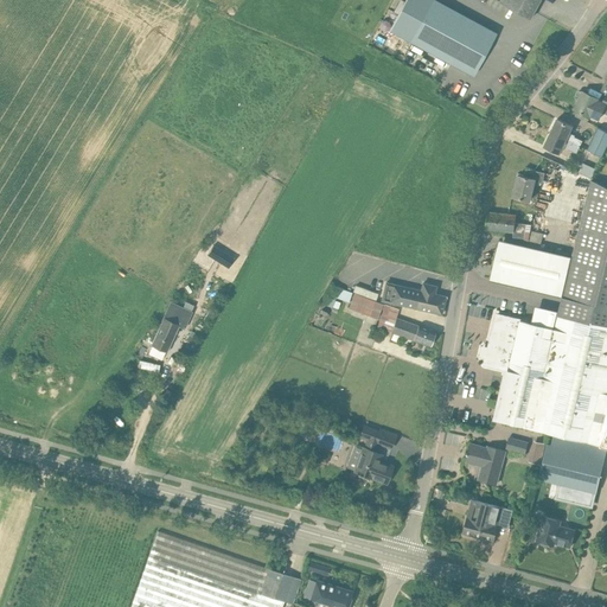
[(473,75),(496,32),(435,0),(408,0),(391,31),(473,75)]
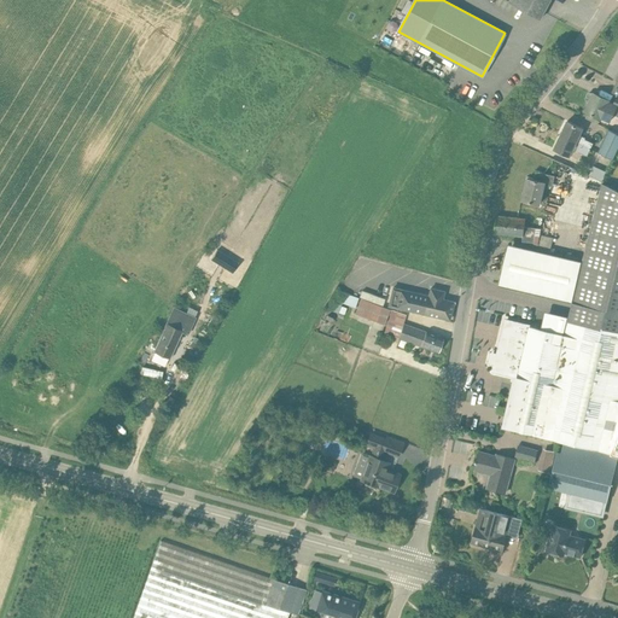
[(508,0),(508,1),(541,19),(551,0),(508,0)]
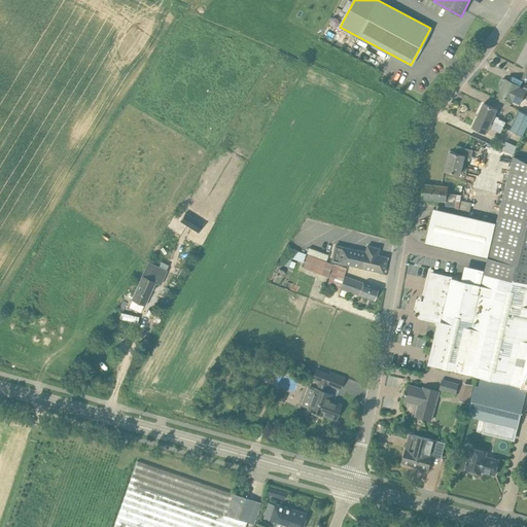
[(526,81),(526,41),(517,62),(526,66),(526,67),(521,78),(526,81)]
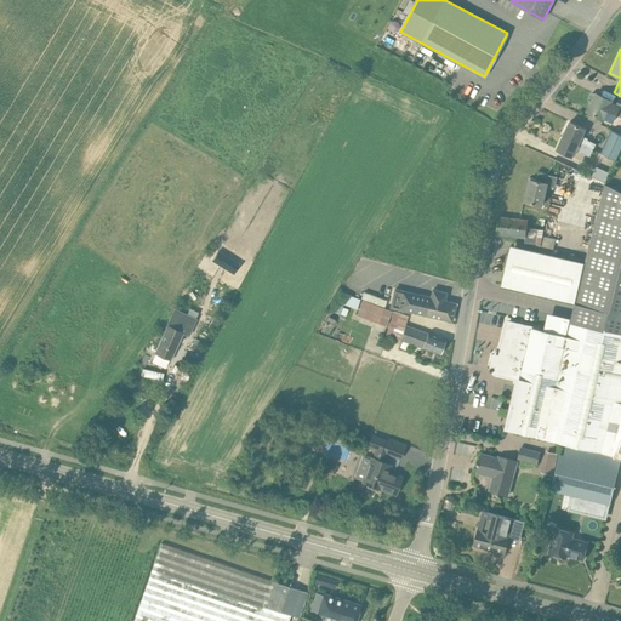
[(613,101),(596,93),(594,93),(593,93),(591,93),(588,98),(590,102),(591,102),(587,110),(613,123),(616,115),(620,117),(620,96),(616,104),(611,102),(613,101)]
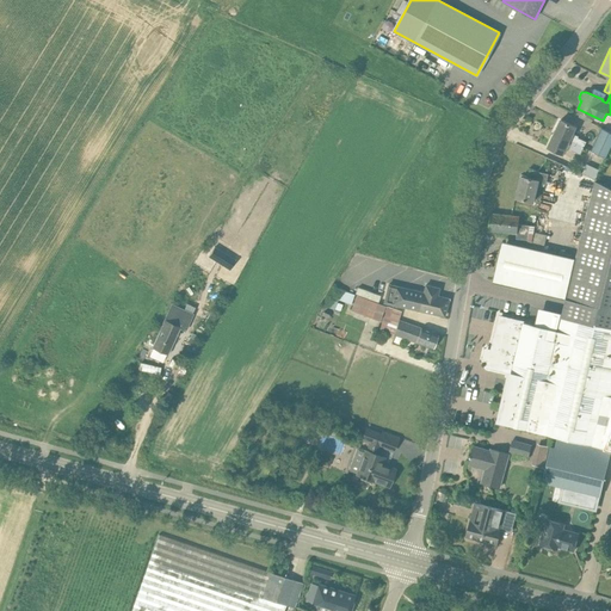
[(555,131),(585,144),(586,141),(578,137),(579,136),(574,134),(576,127),(561,119),(555,131)]
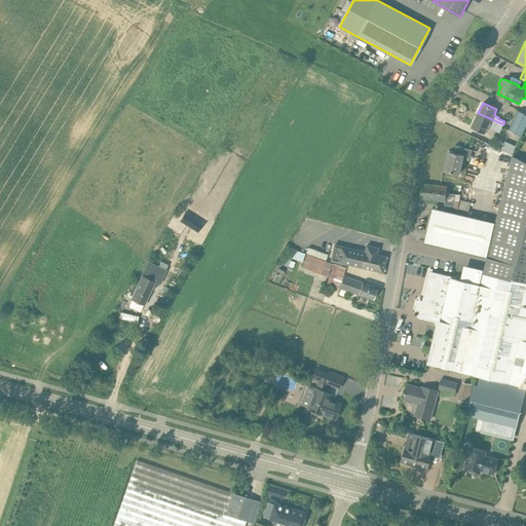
[(525,113),(518,110),(510,129),(522,136),(525,126),(525,113)]
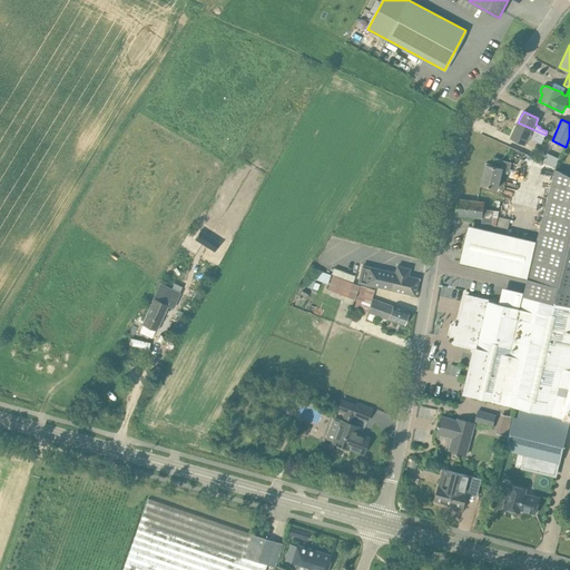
[(546,135),(518,123),(511,137),(527,144),(529,138),(541,144),(546,135)]
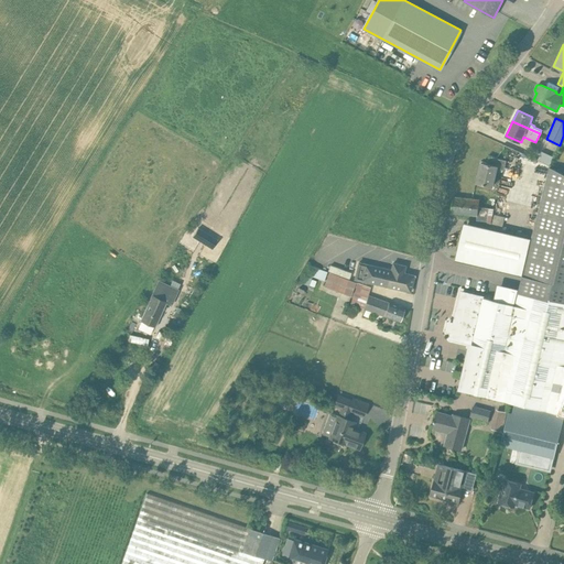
[(541,151),(538,159),(550,165),(553,156),(541,151)]
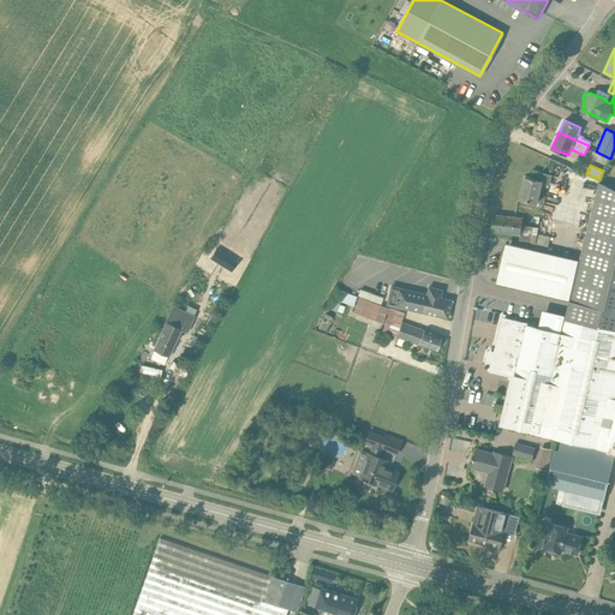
[(533,171),(532,179),(524,177),(519,198),(537,203),(542,184),(550,185),(553,175),(533,171)]
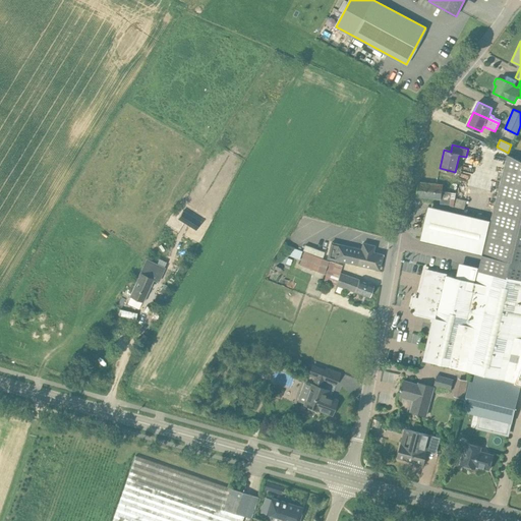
[(416,312),(436,316),(425,360),(513,381),(520,384),(520,160),(507,154),(475,282),(446,275),(426,270),(416,312)]
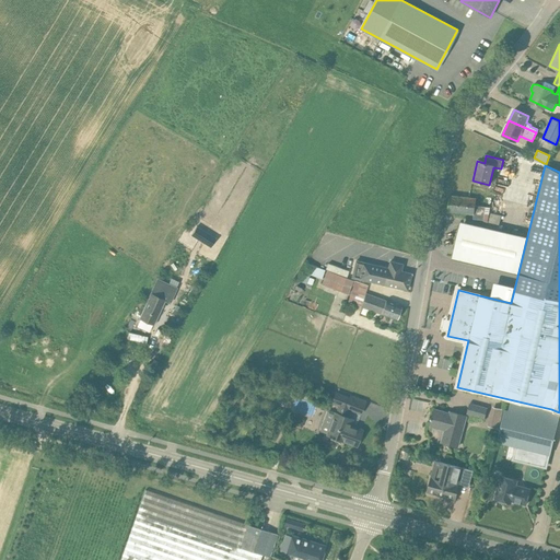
[(490,207),(475,206),(476,198),(451,195),(448,211),(474,213),(473,219),(482,220),(482,222),(488,223),(490,207)]
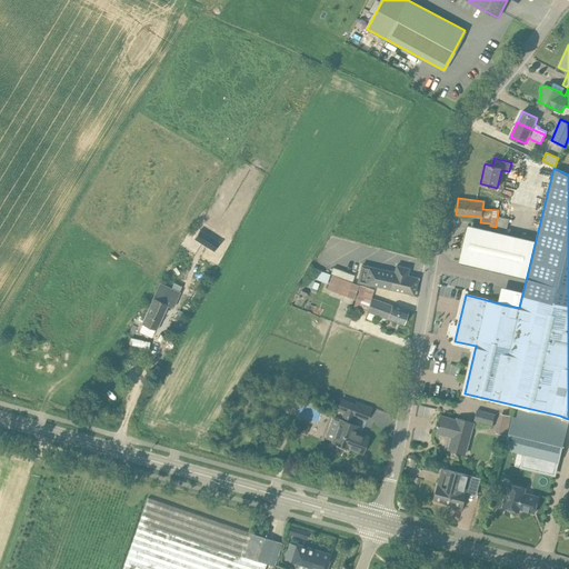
[(496,229),(506,231),(509,219),(499,217),(496,229)]
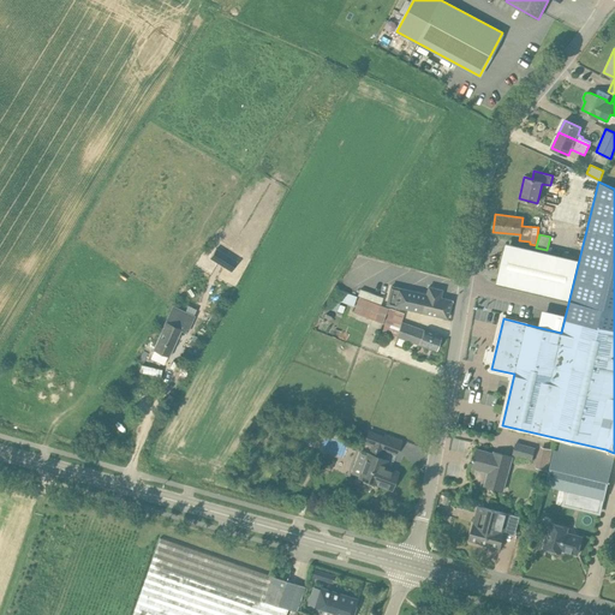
[(224,285),(230,275),(220,269),(225,262),(209,252),(199,269),(224,285)]
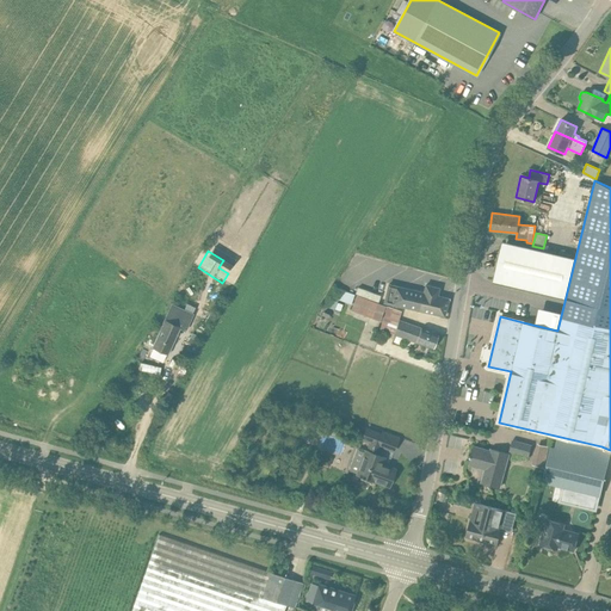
[(424,291),(388,284),(383,303),(419,310),(444,316),(448,298),(437,296),(439,288),(425,285),(424,291)]
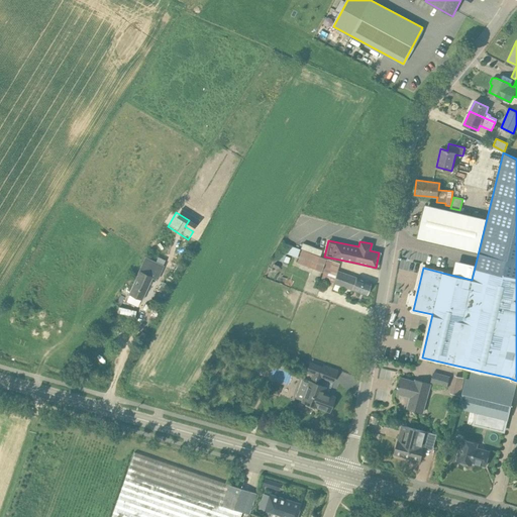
[(303,242),(301,248),(320,254),(322,249),(303,242)]
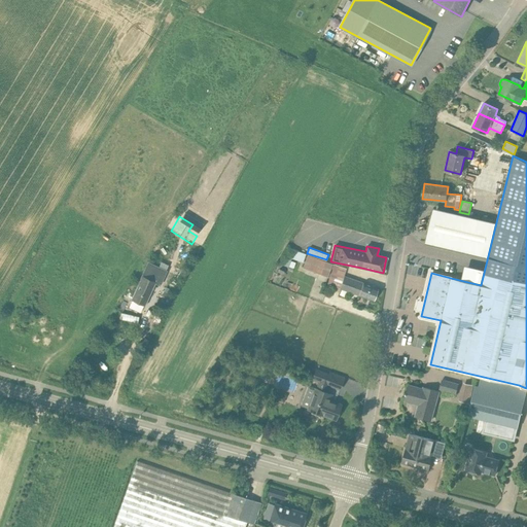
[(283,257),(281,264),(288,267),(291,258),(303,262),(306,254),(288,248),(284,257),(283,257)]
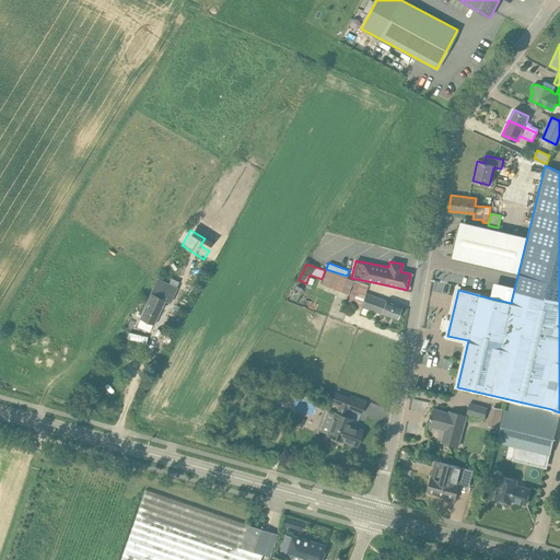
[(368,286),(346,278),(326,270),(322,284),(325,286),(324,290),(346,299),(350,286),(353,287),(348,302),(396,319),(401,306),(365,293),(368,286)]
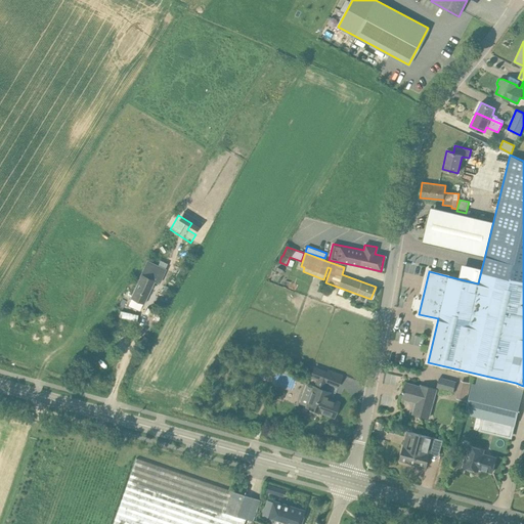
[(160,282),(165,270),(159,267),(151,264),(147,262),(131,298),(143,303),(154,280),(160,282)]
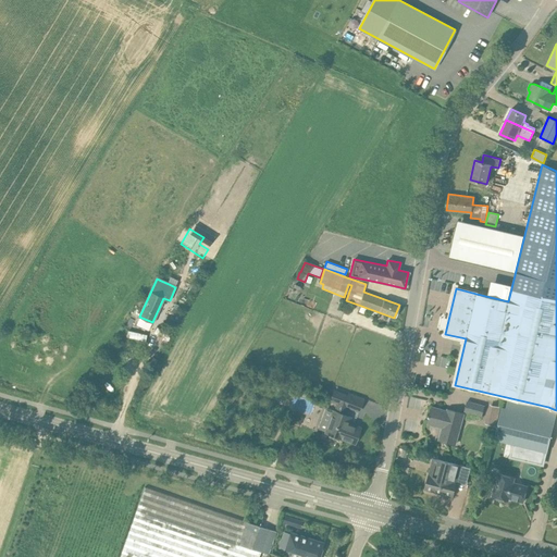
[(170,309),(172,301),(165,299),(163,307),(170,309)]
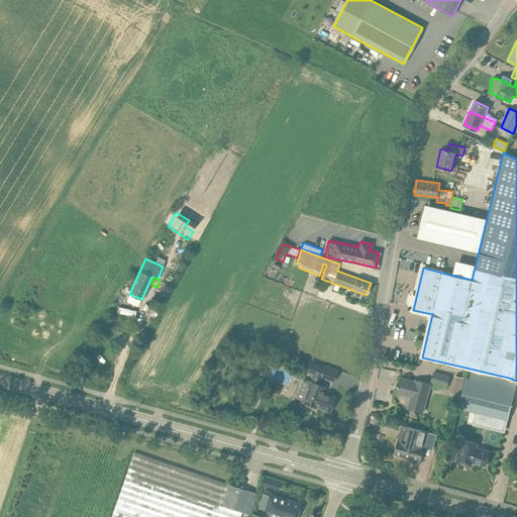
[(325,388),(318,385),(321,379),(333,383),(338,370),(323,365),(322,367),(310,362),(306,373),(312,375),(309,382),(308,383),(302,380),(295,398),(302,401),(329,412),(334,397),(323,393),(325,388)]
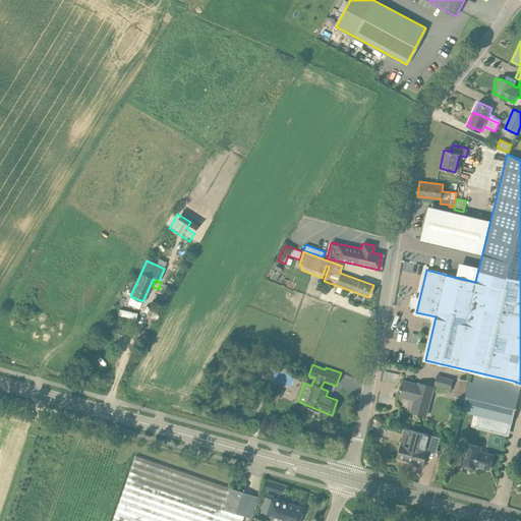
[(520,385),(474,373),(473,381),(469,380),(469,381),(465,398),(462,411),(479,415),(476,427),(500,432),(502,420),(512,423),(519,392),(520,385)]
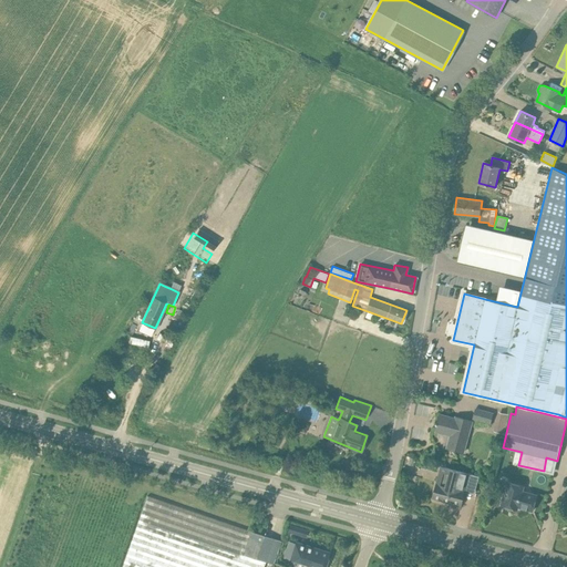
[(475,408),(472,420),(491,424),(494,412),(475,408)]
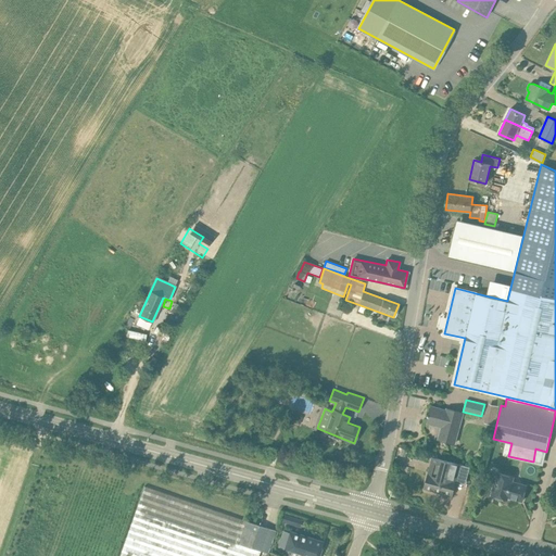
[(496,425),(501,406),(489,403),(484,422),(496,425)]
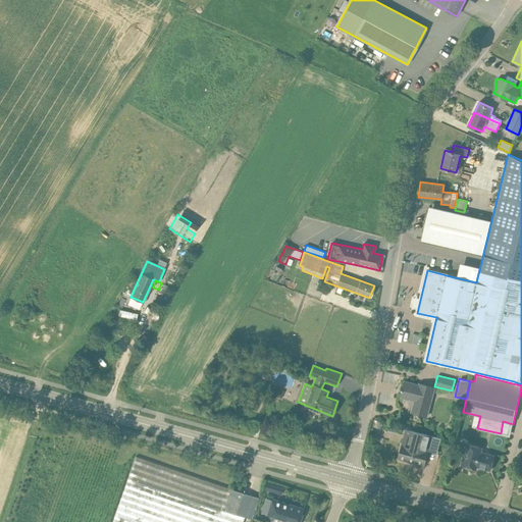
[(405,380),(401,395),(415,399),(411,412),(427,416),(434,387),(419,383),(419,384),(405,380)]
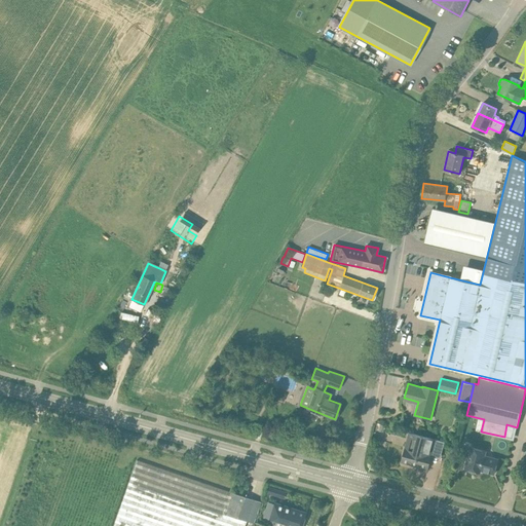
[(286,396),(278,392),(276,400),(283,402),(286,396)]
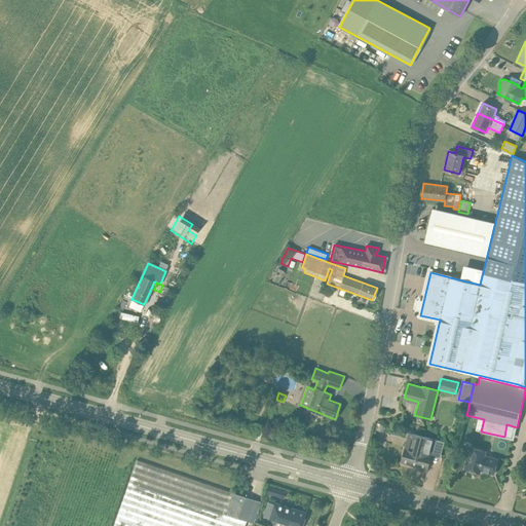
[(444,442),(436,440),(409,433),(401,461),(427,468),(434,447),(436,447),(434,454),(441,456),(444,442)]
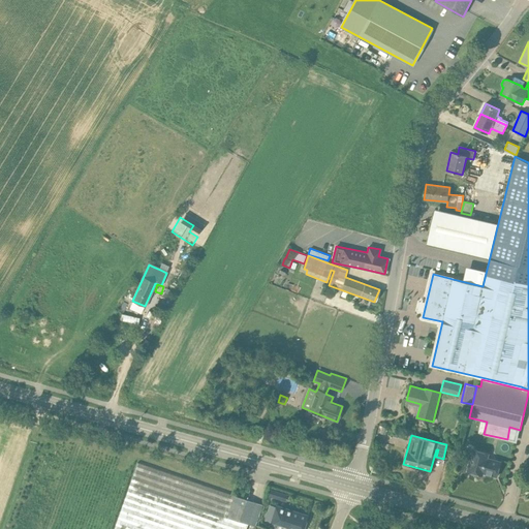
[(497,476),(501,461),(488,458),(489,454),(473,448),(467,470),(470,471),(472,474),(476,475),(479,474),(483,475),(484,473),(497,476)]
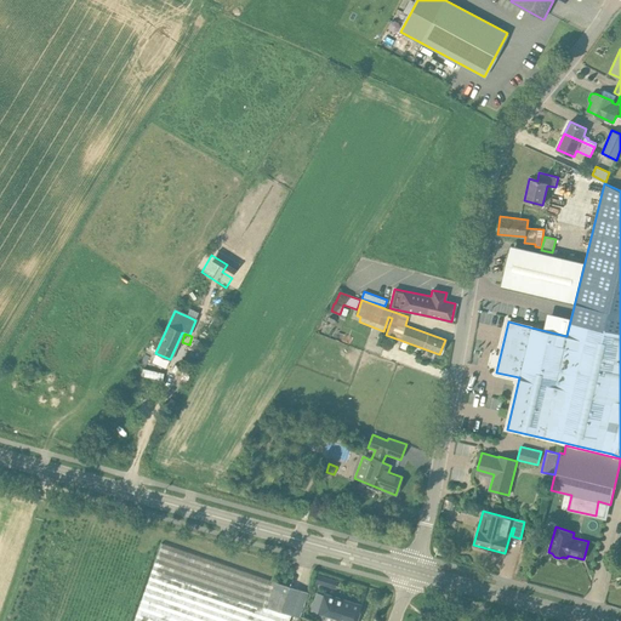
[(298,617),(307,592),(274,581),(161,543),(134,620),(288,620),(290,615),(292,616),(290,620),(298,620),(300,619),(298,617)]
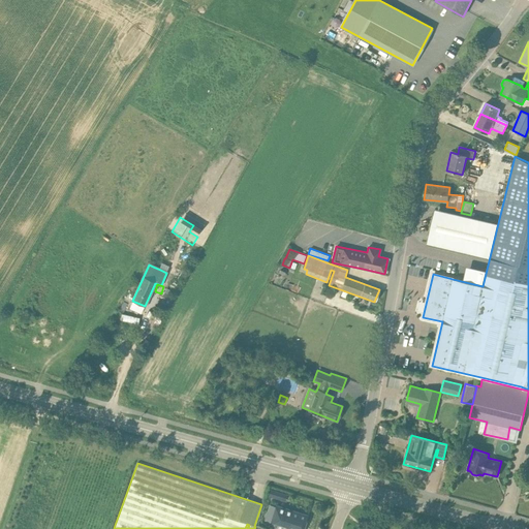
[(284,501),(286,495),(284,494),(278,493),(271,490),(269,496),(284,501)]
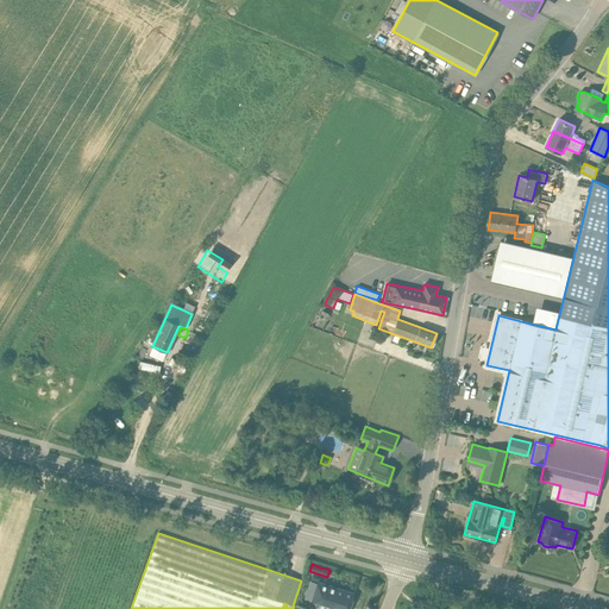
[(314,591),(312,600),(331,606),(328,608),(349,608),(353,594),(336,588),(336,590),(311,582),(308,590),(314,591)]
